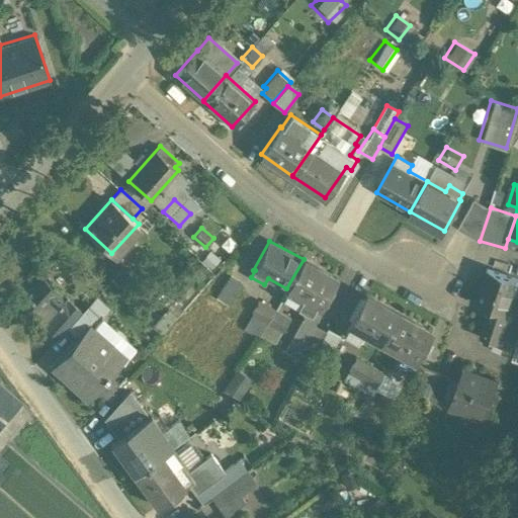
[(304,259),(286,288),(287,289),(282,297),(311,313),(315,306),(320,308),(337,278),(304,259)]
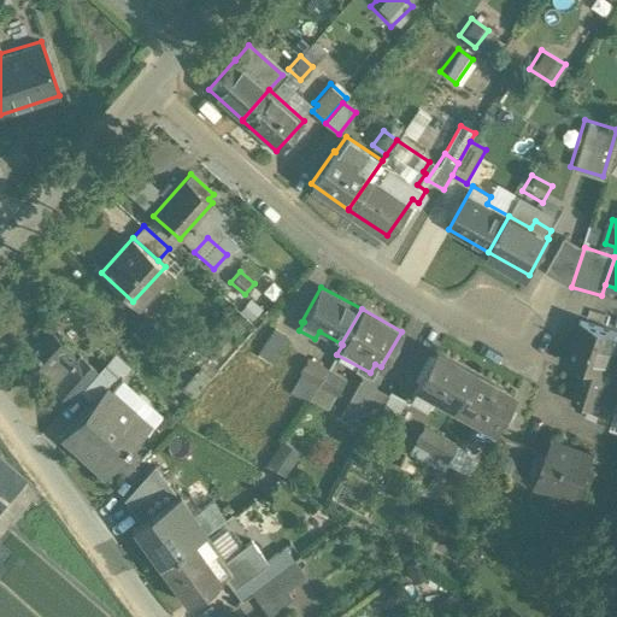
[(616,331),(616,330),(581,319),(568,360),(583,366),(573,401),(594,409),(606,372),(605,371),(616,331)]
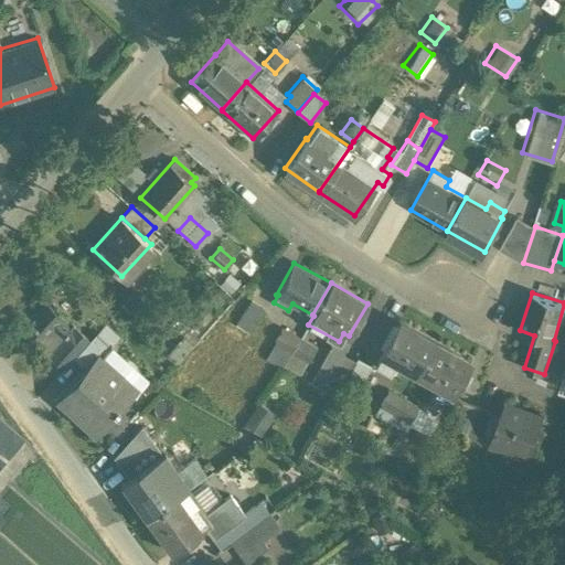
[(45,300),(14,334),(22,343),(28,337),(36,345),(38,345),(46,354),(48,354),(71,329),(70,328),(61,320),(63,318),(45,300)]
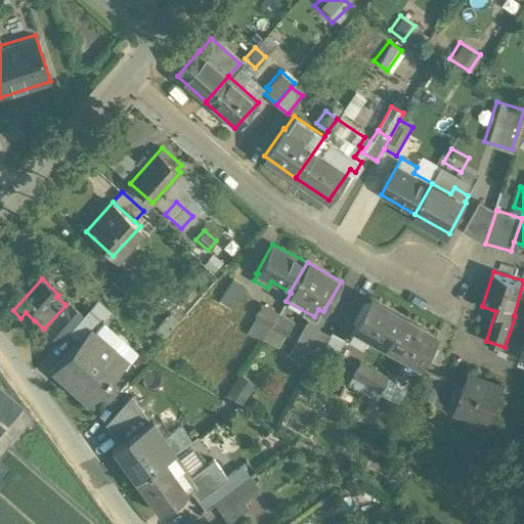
[(233,278),(219,299),(231,307),(245,287),(233,278)]
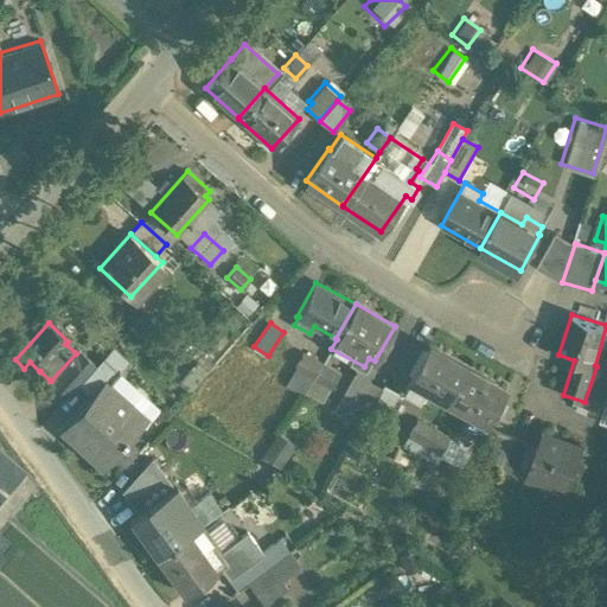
[(467,366),(428,345),(409,379),(403,390),(420,400),(426,389),(448,401),(467,366)]
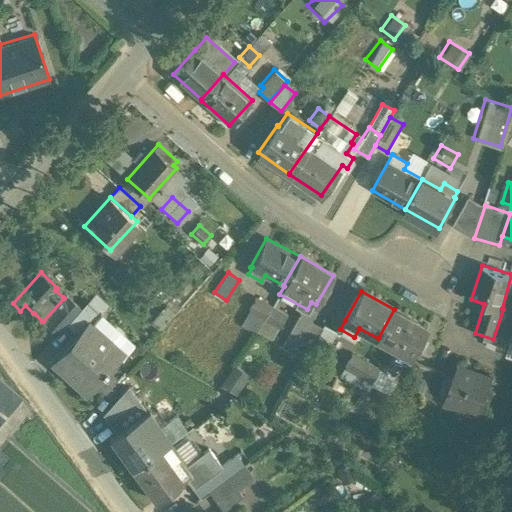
[(64,298),(43,321),(57,335),(67,324),(81,308),(66,294),(63,297),(64,298)]
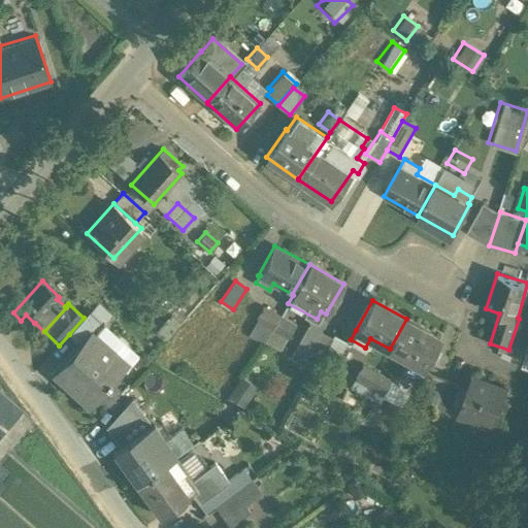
[(279,316),(264,306),(257,320),(272,329),(279,316)]
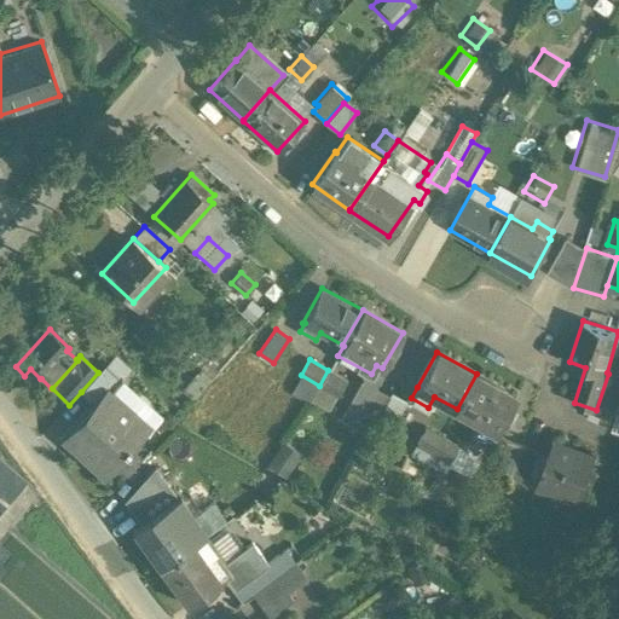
[(98,372),(81,392),(96,405),(106,392),(109,394),(117,383),(121,379),(105,365),(98,372)]
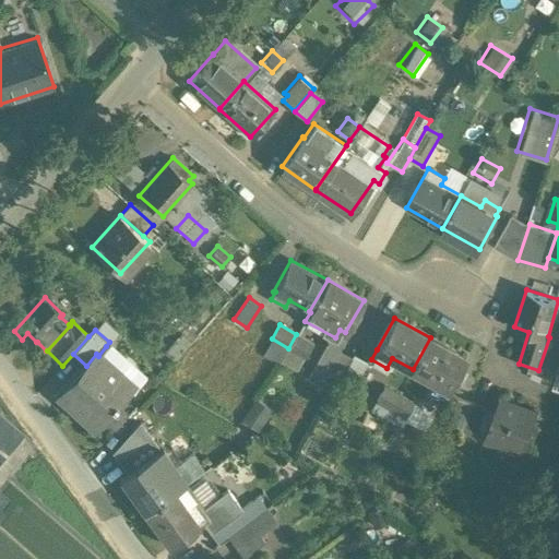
[(311,343),(296,334),(288,348),(304,356),(311,343)]
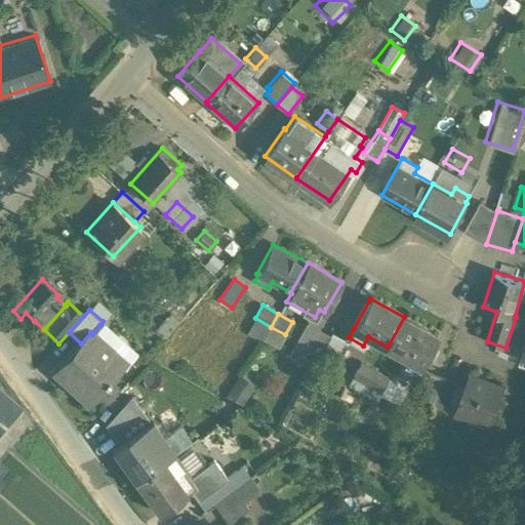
[(438,336),(404,317),(388,347),(408,359),(404,365),(416,372),(420,365),(421,366),(438,336)]
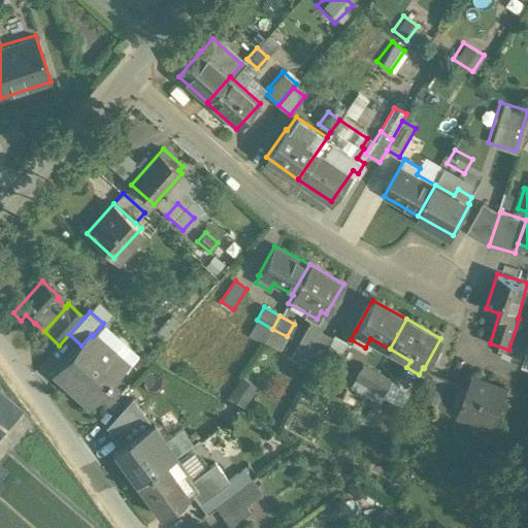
[(272,329),(257,320),(253,327),(268,335),(272,329)]
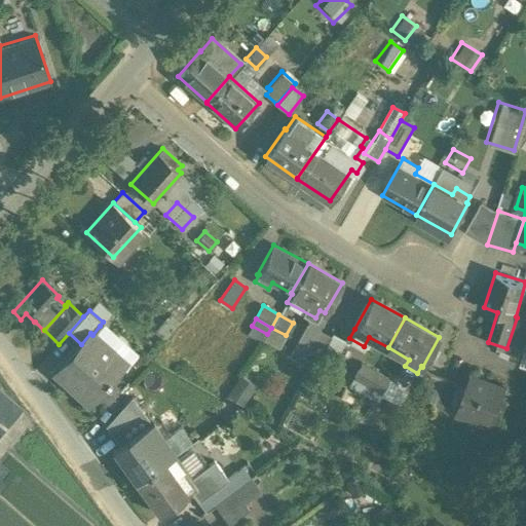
[(307,323),(289,355),(312,369),(320,357),(333,333),(332,333),(331,335),(307,323)]
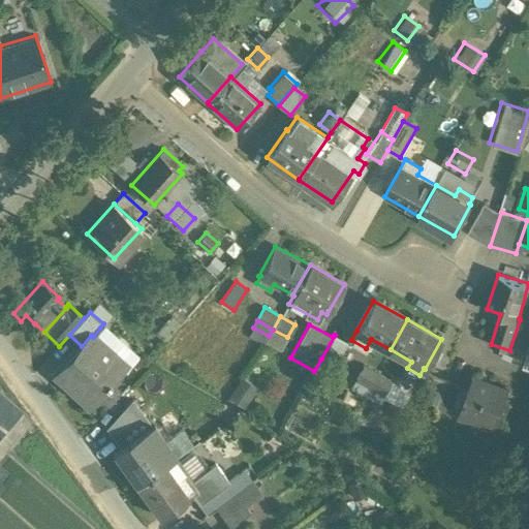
[(82,346),(59,372),(68,381),(67,382),(89,402),(106,382),(107,383),(111,379),(110,378),(123,364),(93,337),(91,335),(82,346)]
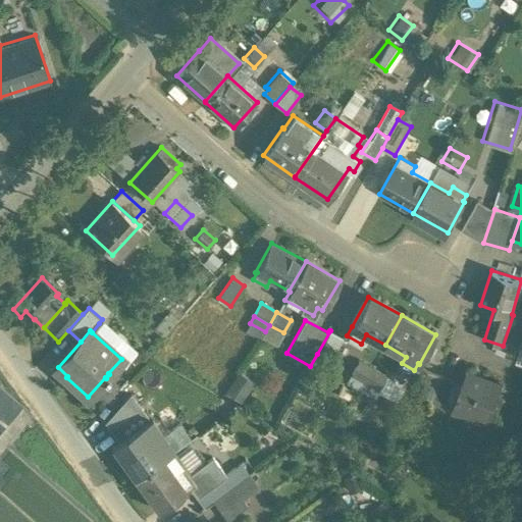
[(330,330),(317,354),(329,360),(343,337),(330,330)]
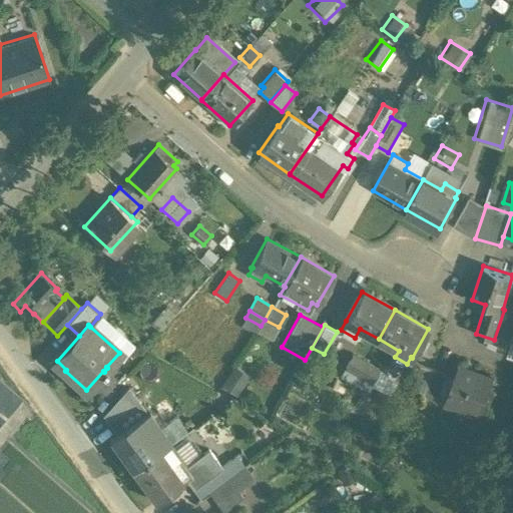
[(353,354),(346,367),(359,374),(367,362),(353,354)]
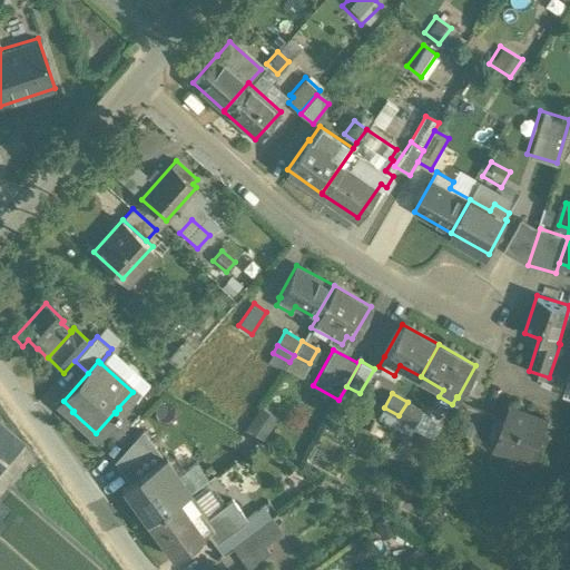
[(422,410),(408,402),(399,415),(413,424),(414,424),(419,416),(422,410)]
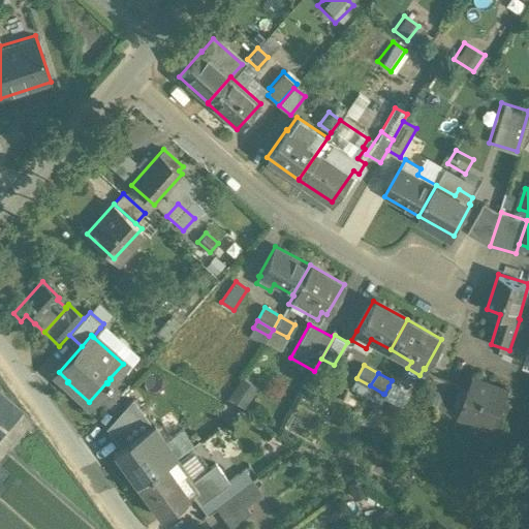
[(446,380),(432,376),(424,402),(438,407),(438,406),(446,381),(446,380)]
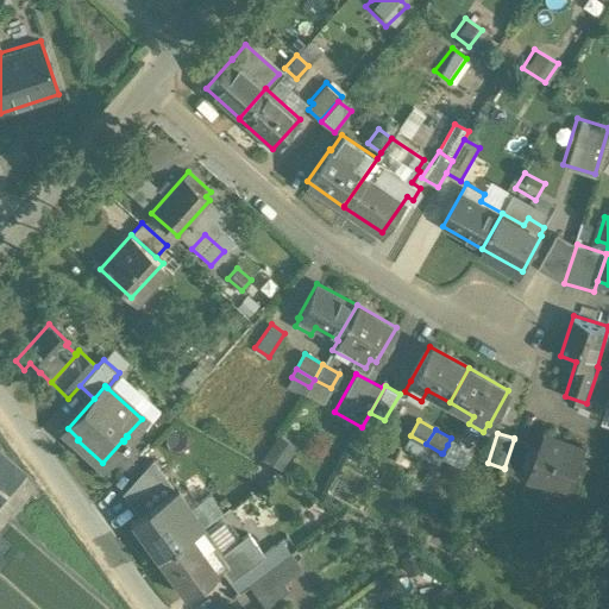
[(275,434),(263,452),(281,463),(293,445),(275,434)]
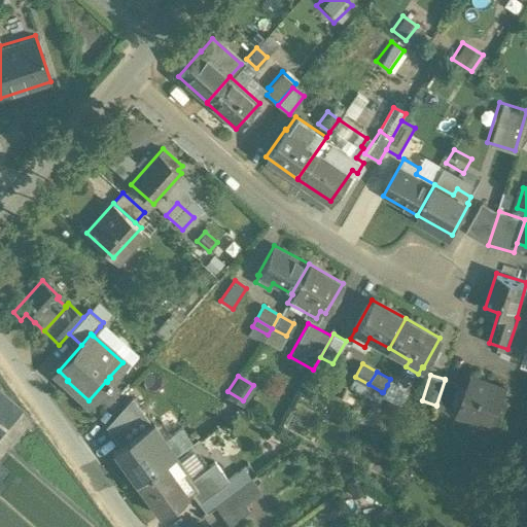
[(506,390),(470,377),(457,413),(472,419),(475,414),(494,421),(506,390)]
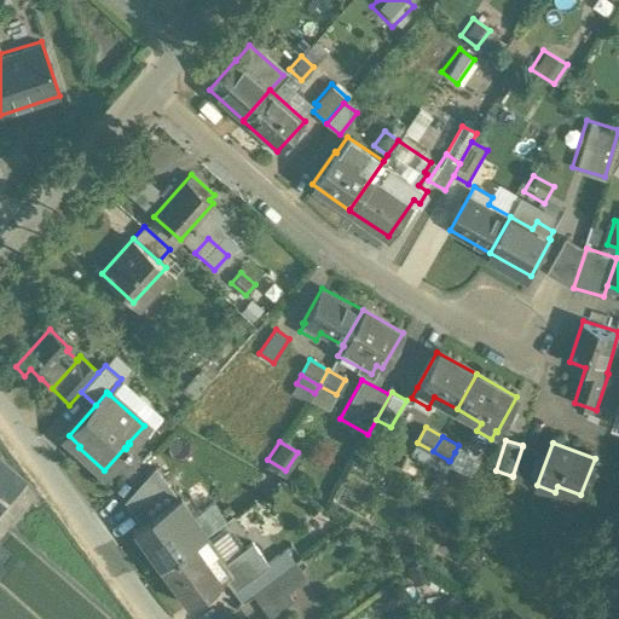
[(522,445),(522,446),(513,475),(527,481),(538,451),(522,445)]
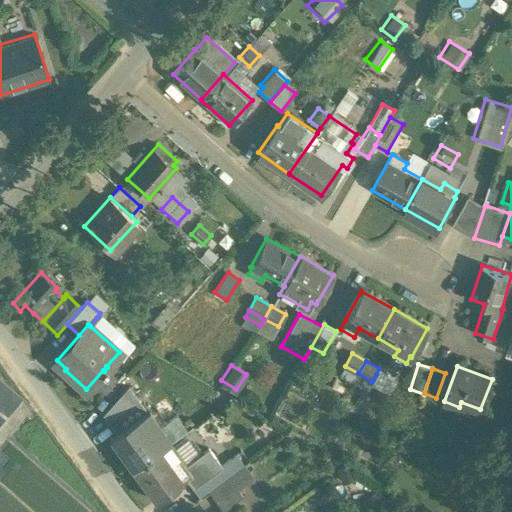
[(385,379),(376,374),(372,381),(371,381),(370,383),(379,388),(385,379)]
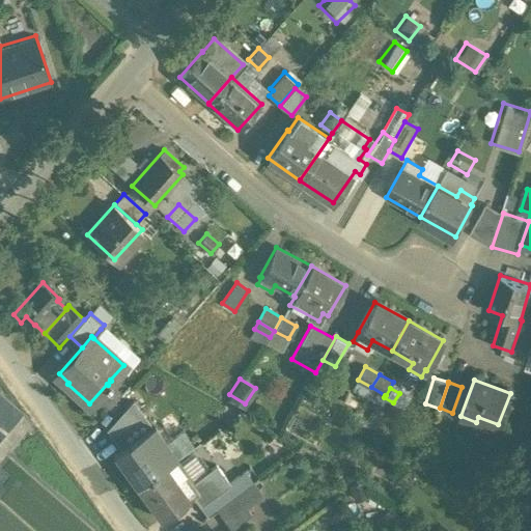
[(133,399),(107,429),(120,448),(152,425),(133,399)]
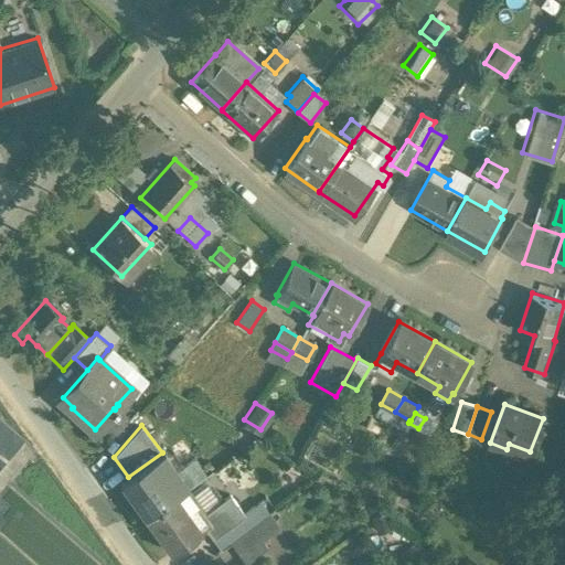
[(128,477),(120,483),(146,518),(146,516),(187,487),(189,486),(163,451),(128,477)]
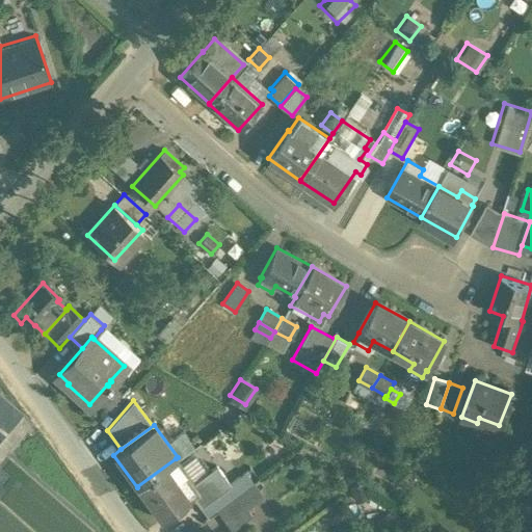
[(176,458),(137,486),(161,520),(188,500),(188,501),(193,498),(198,505),(201,504),(232,481),(230,479),(227,480),(216,466),(193,482),(176,458)]
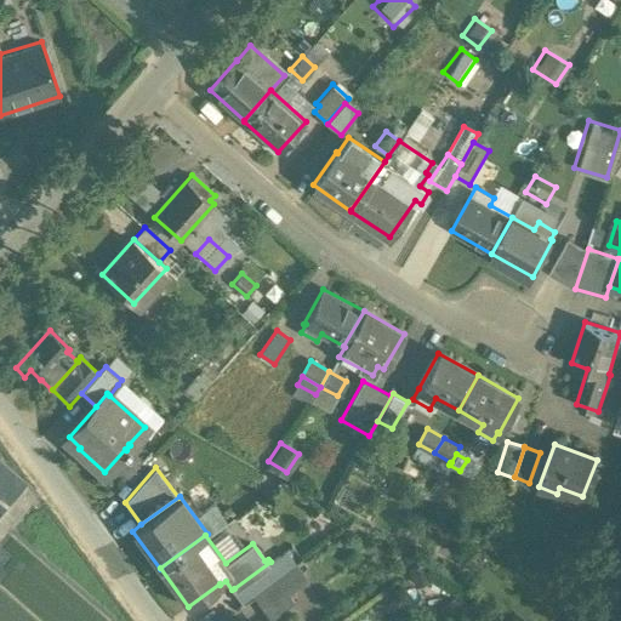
[(271,562),(234,588),(244,603),(277,579),(295,565),(285,552),(271,562)]
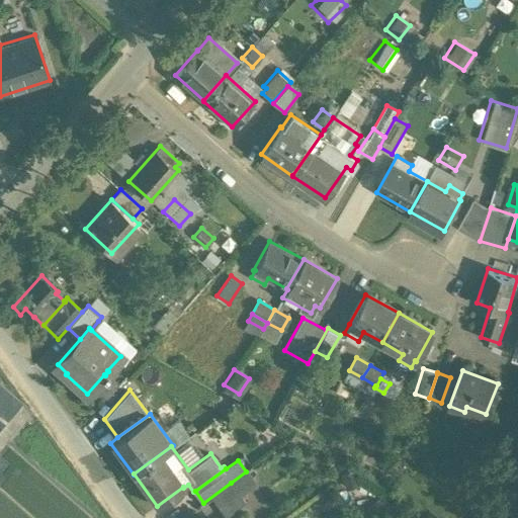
[(254,483),(246,471),(231,483),(239,494),(254,483)]
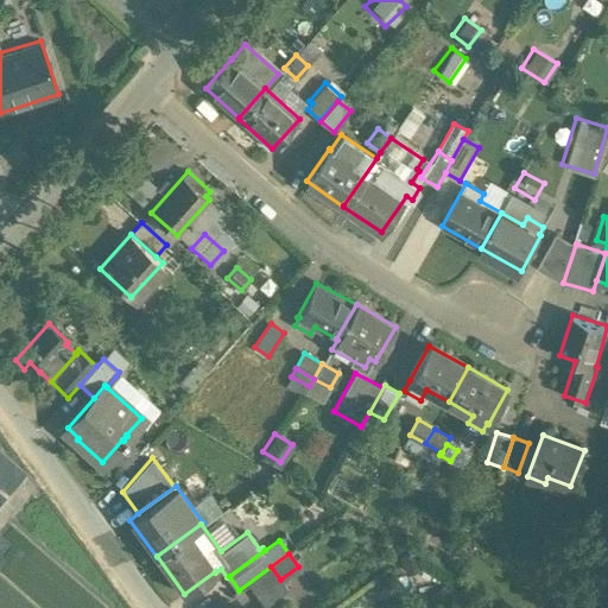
[(271,567),(248,583),(265,606),(287,589),(280,580),(271,567)]
